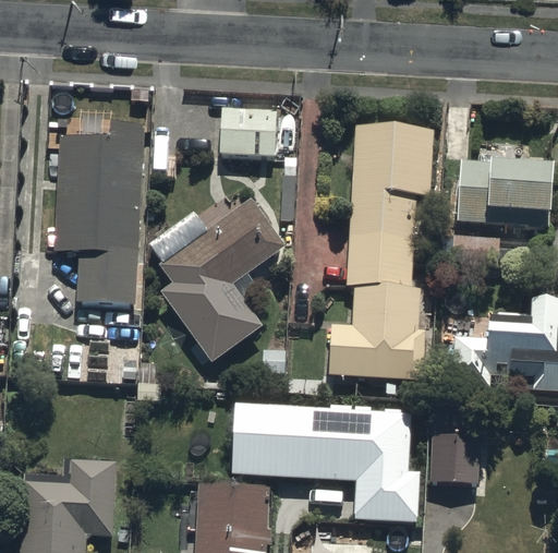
[(277,110),(218,110),(218,155),(277,156),(277,110)]
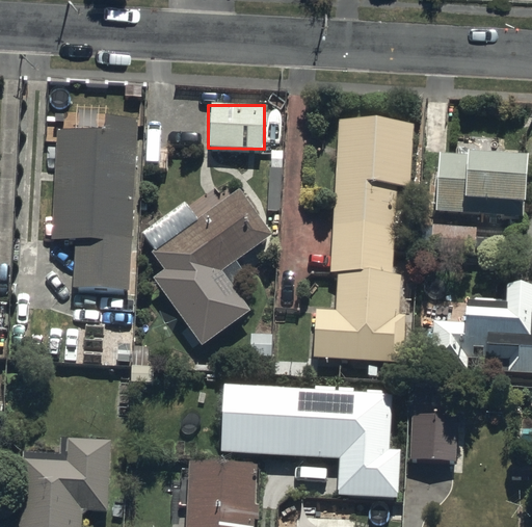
[(131,288),(137,116),(106,115),(105,128),(55,126),(51,237),(75,238),(74,286),(131,288)]
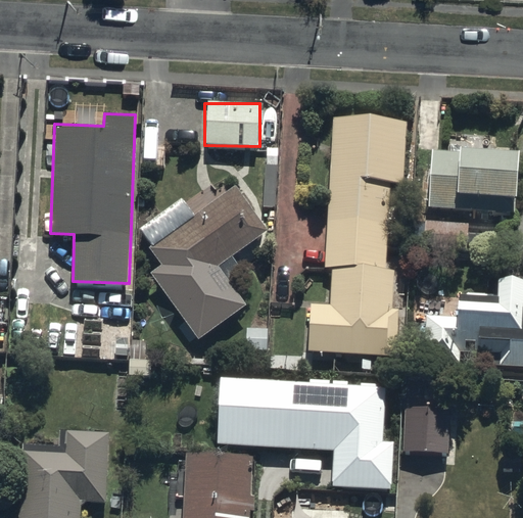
[(407,120),(333,115),(326,265),(332,266),(330,303),(311,302),(308,350),(397,355),(399,307),(392,307),(394,269),(386,268),(390,182),(403,182),(407,120)]
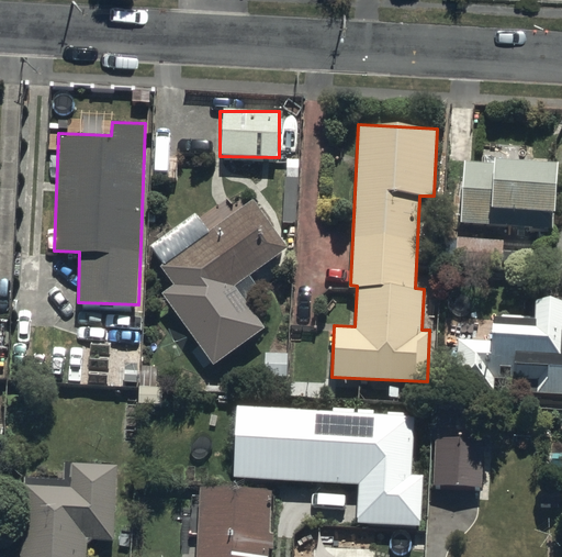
[(558,166),(463,160),(459,222),(553,227),(558,166)]
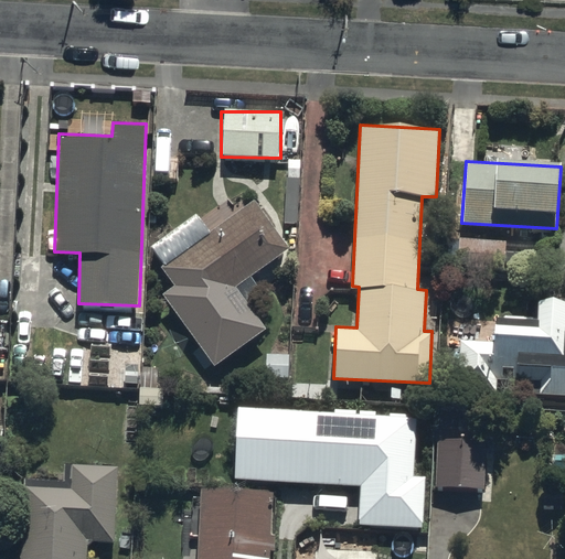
[(160,266),(174,286),(162,293),(214,365),(266,329),(236,287),(290,247),(255,199),(160,266)]
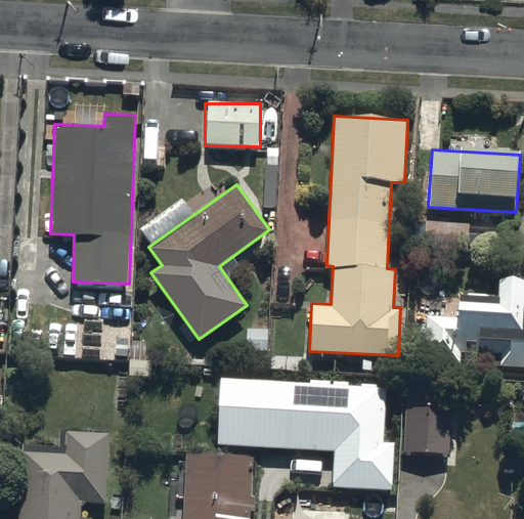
[(523,284),(496,284),(496,293),(459,292),(457,313),(425,312),(424,364),(523,365),(523,284)]
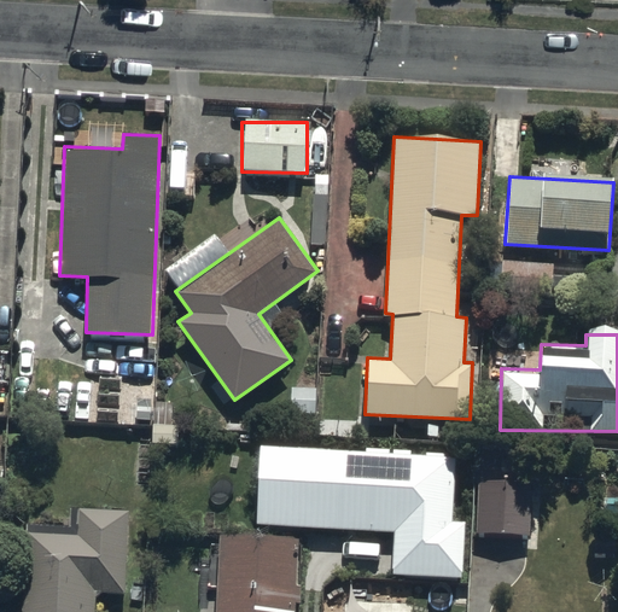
[(318,385),(290,384),(289,412),(316,413),(318,385)]
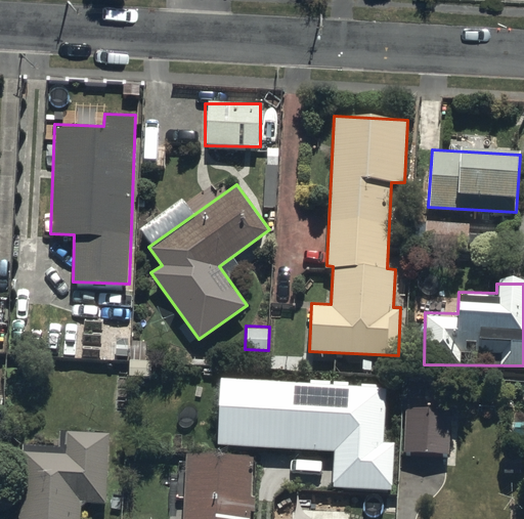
[(387,388),(221,378),(217,443),(335,451),(333,485),(391,488),(394,442),(384,441),(387,388)]
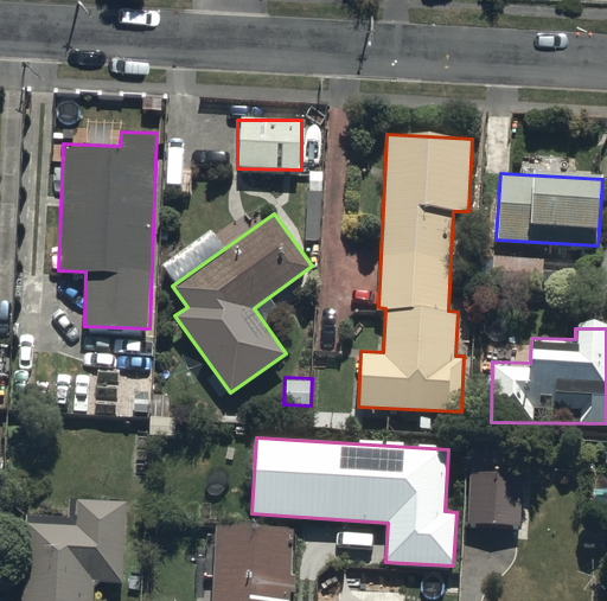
[(524,473),(470,472),(468,523),(523,525),(524,473)]
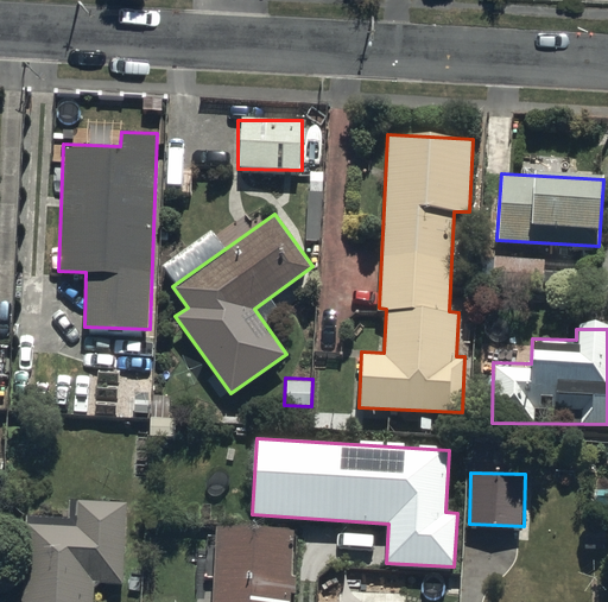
[(76,524),(25,523),(21,601),(93,601),(94,582),(124,583),(126,499),(76,498),(76,524)]
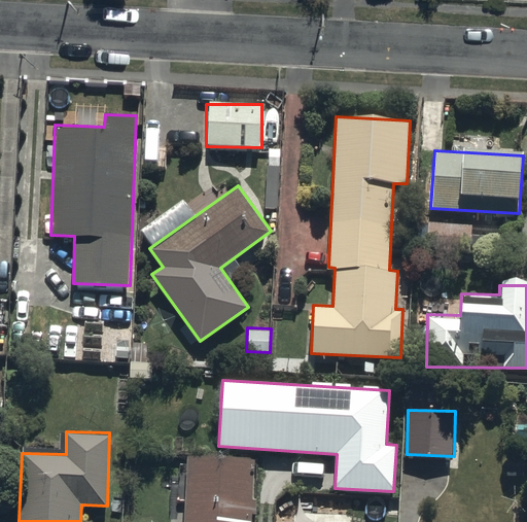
[(255,459),(186,456),(182,521),(252,521),(253,514),(256,514),(256,498),(253,498),(255,459)]
